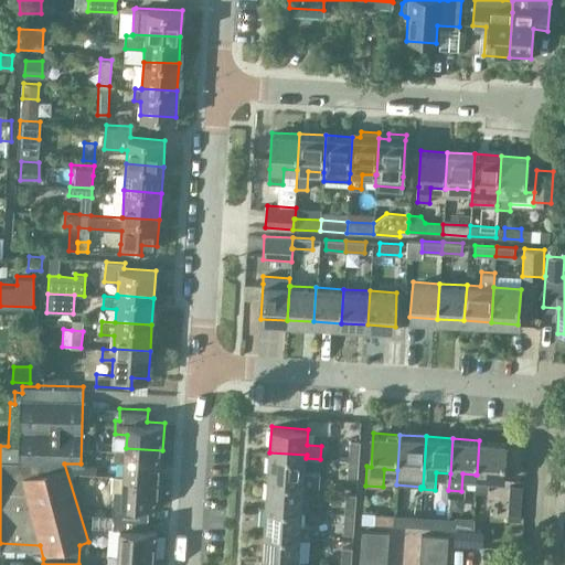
[(350,440),(348,458),(359,459),(361,441),(350,440)]
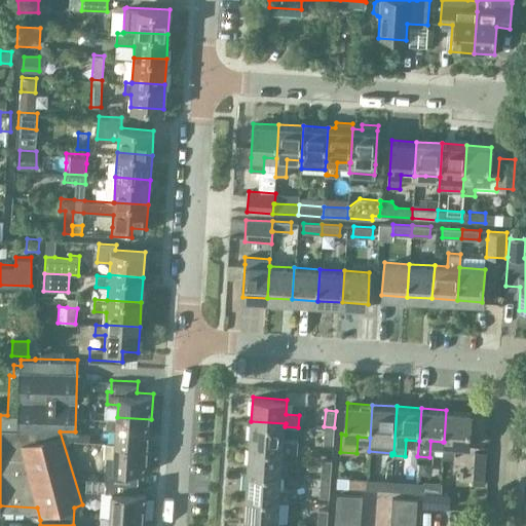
[(471,411),(446,410),(444,442),(443,442),(442,458),(454,459),(455,443),(468,444),(471,411)]
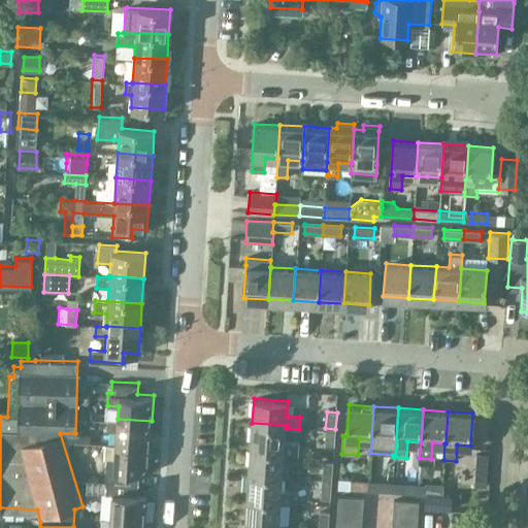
[(150,446),(152,421),(118,419),(107,418),(107,429),(118,430),(117,443),(150,446)]
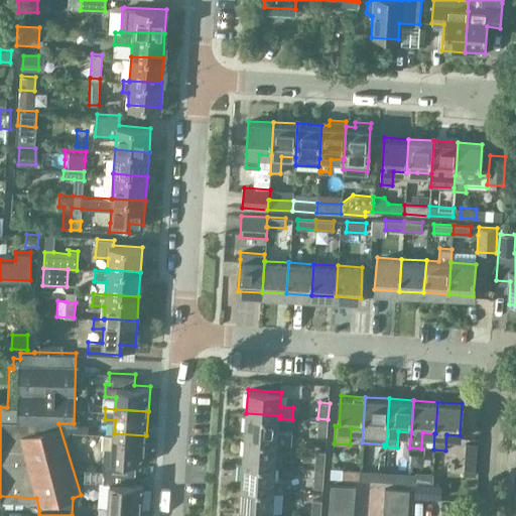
[(246,413),(245,437),(278,439),(278,442),(291,443),(291,440),(292,431),(279,431),(279,418),(280,415),(246,413)]
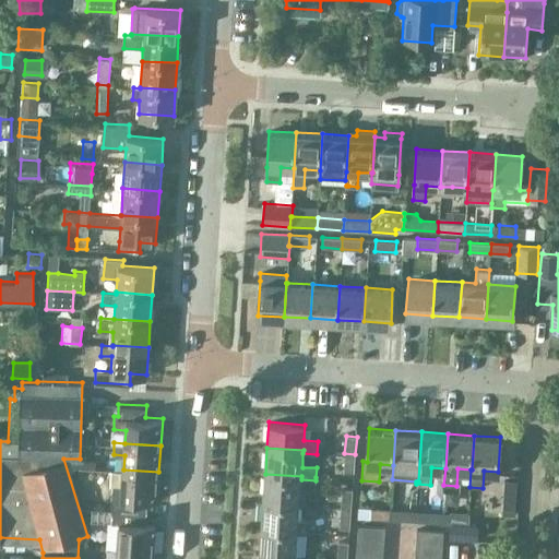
[(354,476),(355,454),(344,453),(343,475),(354,476)]
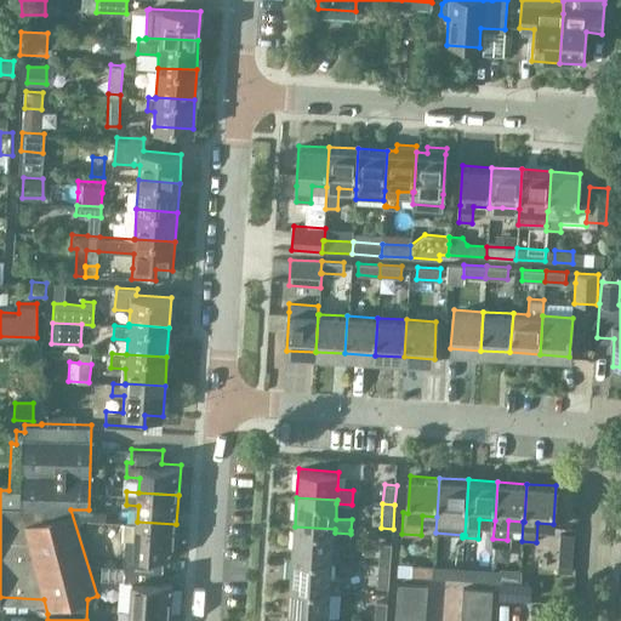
[(175,556),(176,524),(137,522),(135,552),(125,551),(125,565),(154,568),(155,554),(175,556)]
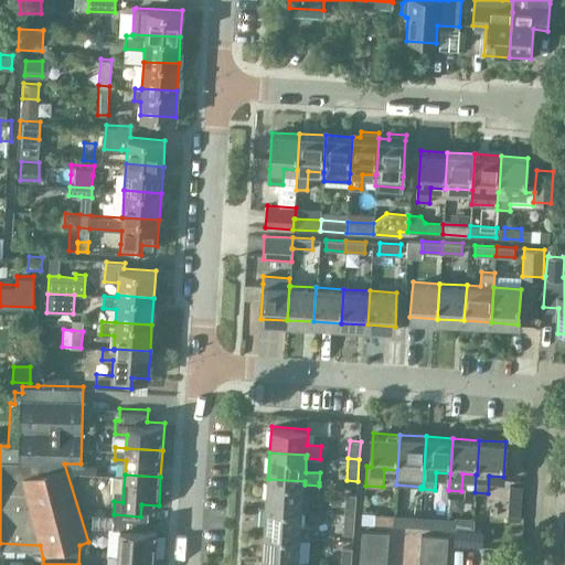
[(268,479),(266,504),(302,508),(305,484),(305,481),(268,479)]
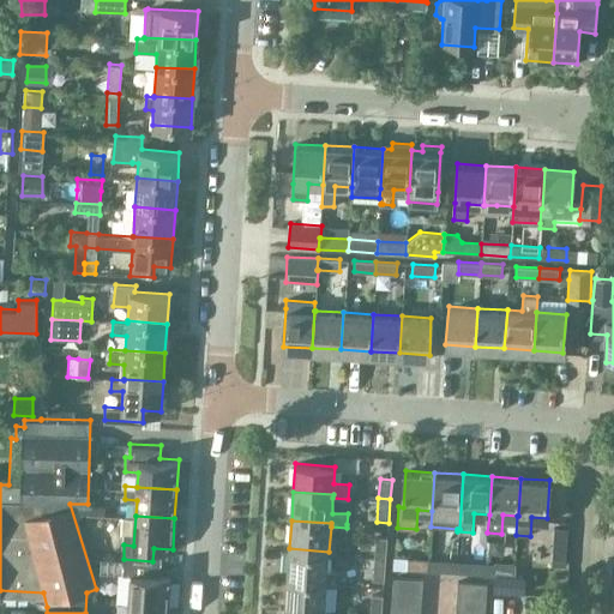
[(567,545),(570,527),(554,525),(553,545),(567,545)]
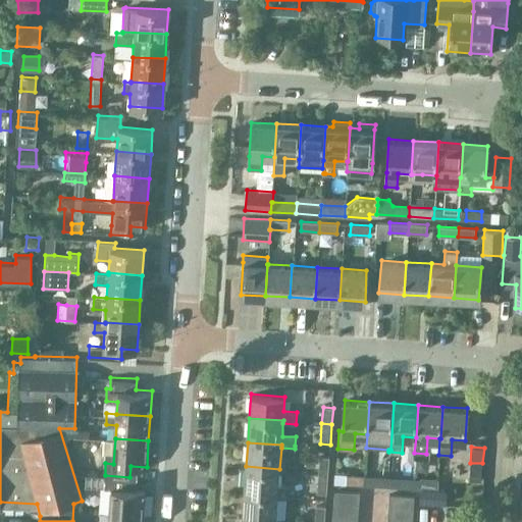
[(319,456),(318,471),(328,472),(329,457),(319,456)]
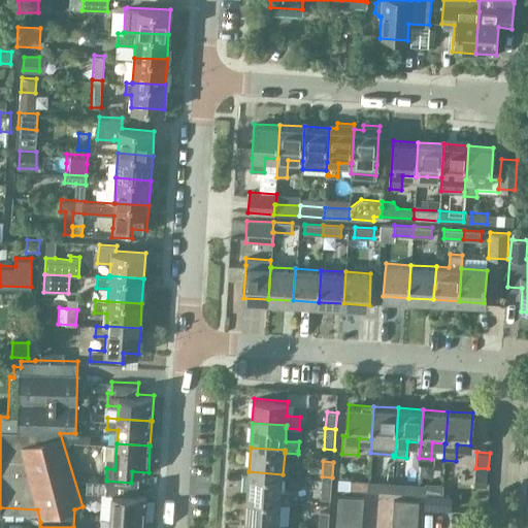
[(319,484),(320,470),(295,469),(294,483),(319,484)]
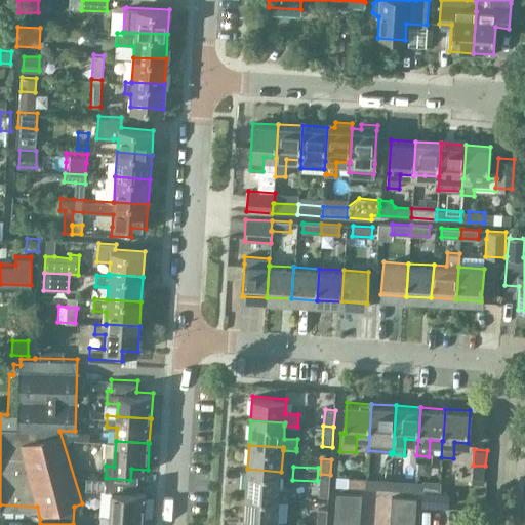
[(246,493),(245,495),(280,498),(286,498),(287,486),(280,486),(281,472),(247,469),(246,493)]
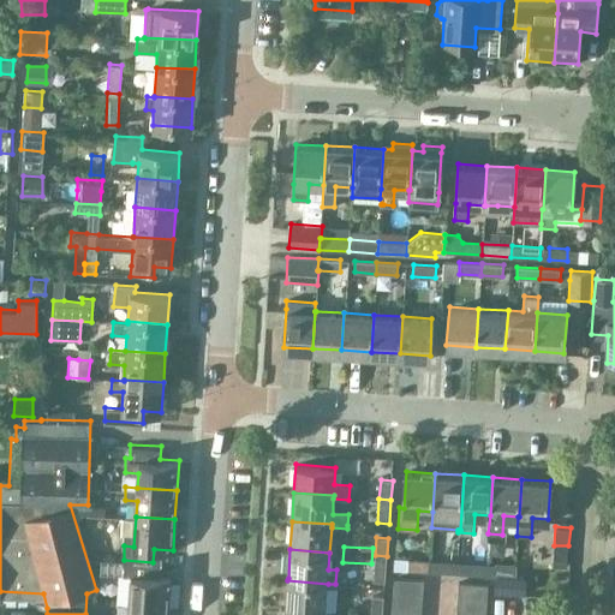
[(384,581),(387,556),(375,555),(372,580),(384,581)]
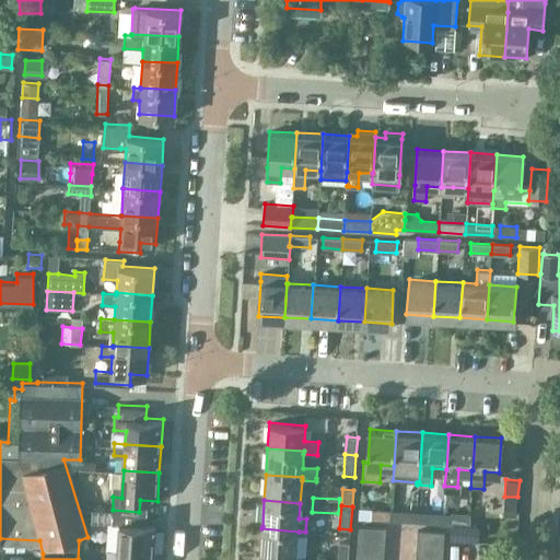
[(391,521),(391,510),(371,509),(370,520),(391,521)]
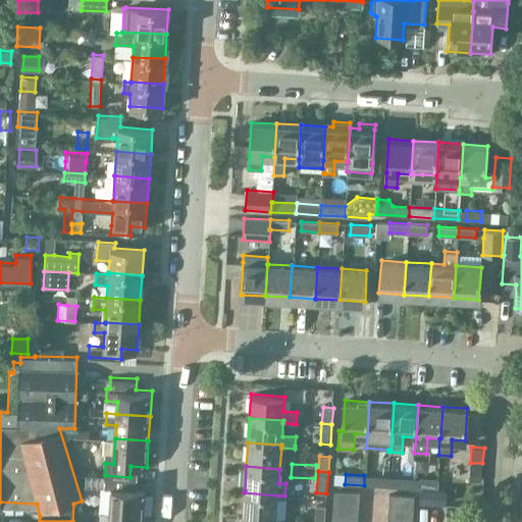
[(128,487),(129,477),(105,475),(104,486),(111,487),(109,512),(144,514),(145,488),(128,487)]
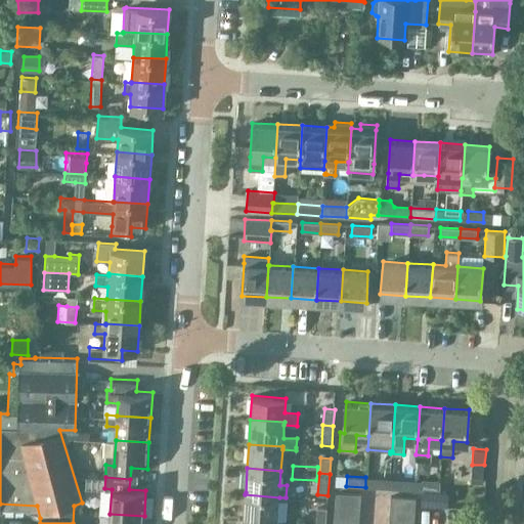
[(390,488),(390,479),(365,477),(365,487),(390,488)]
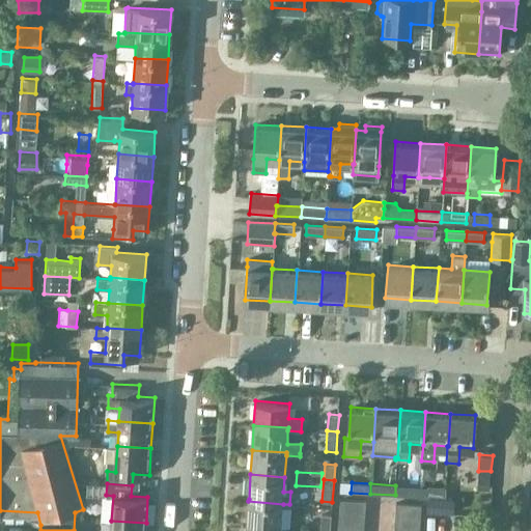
[(420,497),(420,486),(395,485),(395,495),(420,497)]
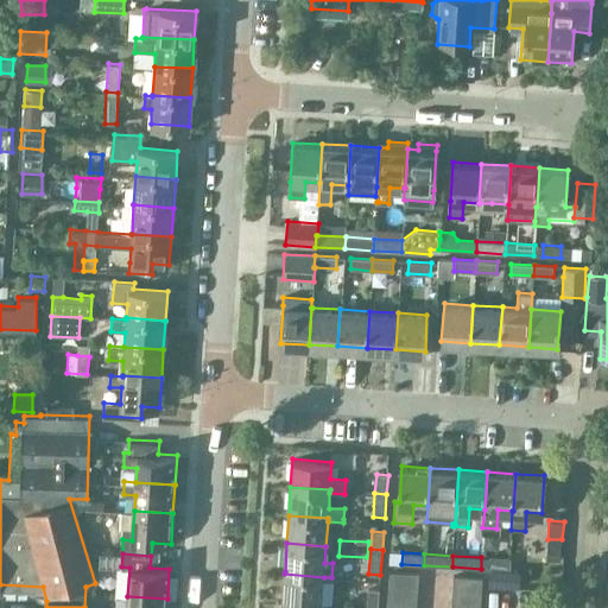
[(510,571),(510,559),(481,557),(481,569),(489,569),(510,571)]
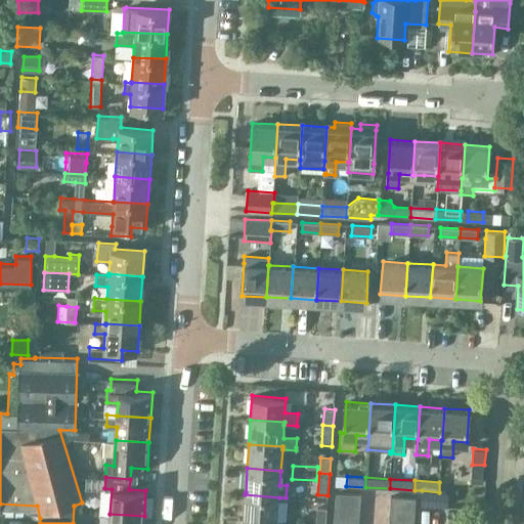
[(465,483),(439,482),(439,492),(446,492),(464,493),(465,483)]
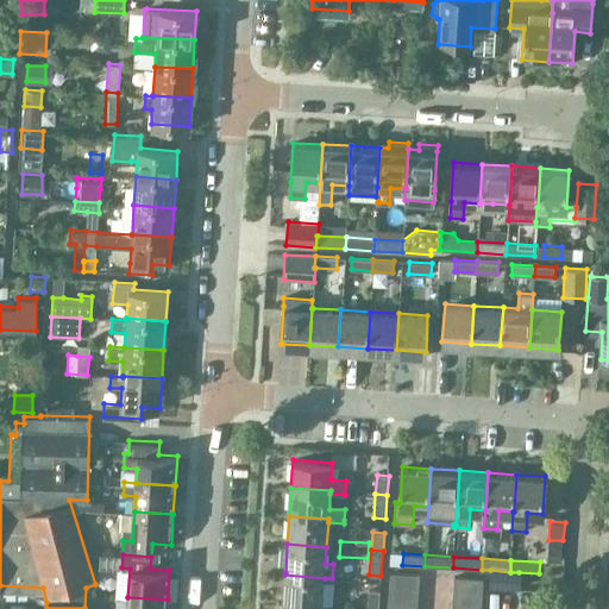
[(489,578),(489,585),(509,586),(510,572),(490,570),(489,578)]
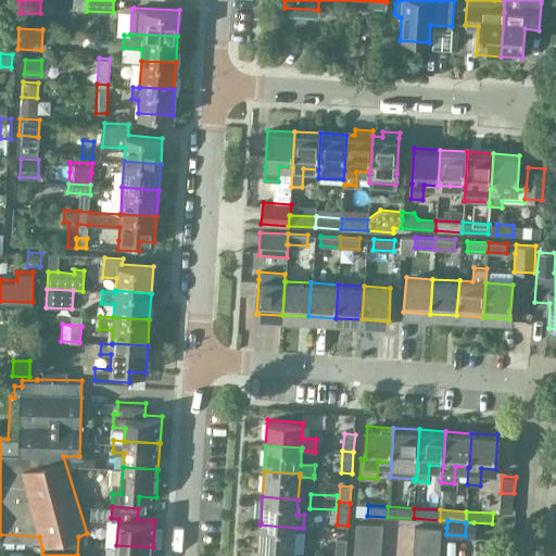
[(357,521),(357,534),(382,536),(383,523),(357,521)]
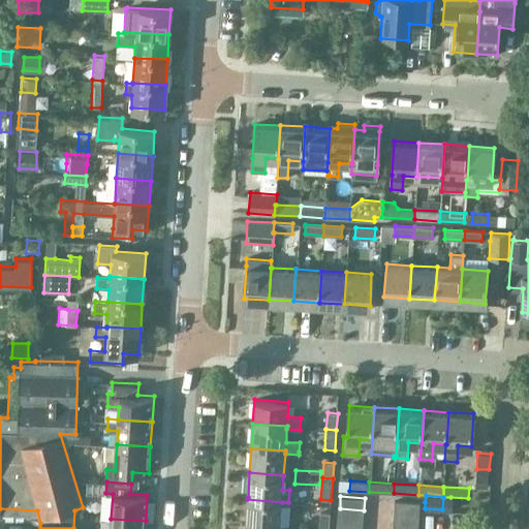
[(443,497),(442,509),(449,510),(450,497),(443,497)]
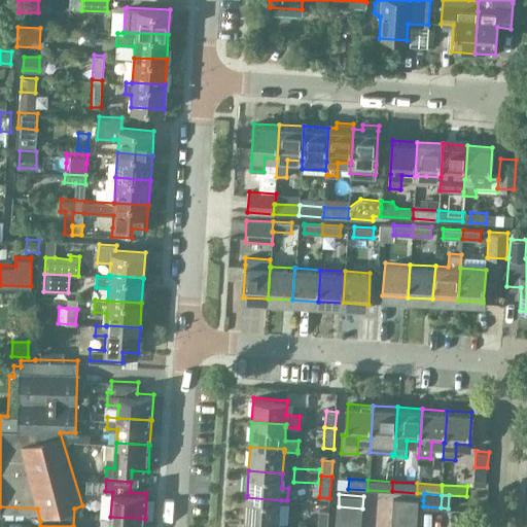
[(279,525),(281,500),(246,497),(245,522),(279,525)]
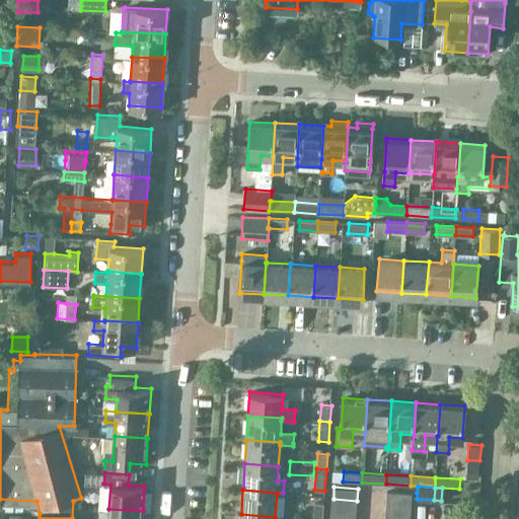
[(388,491),(388,503),(411,504),(412,492),(388,491)]
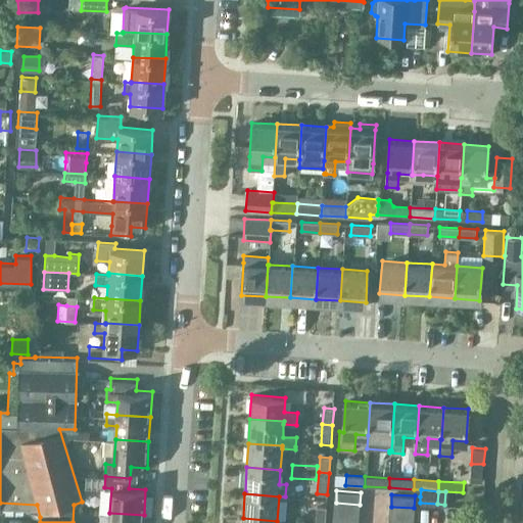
[(359,516),(360,505),(336,503),(335,515),(359,516)]
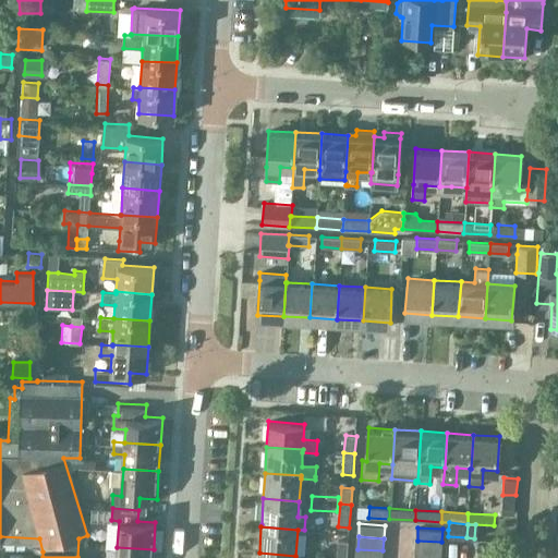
[(338,541),(336,557),(347,557),(349,542),(338,541)]
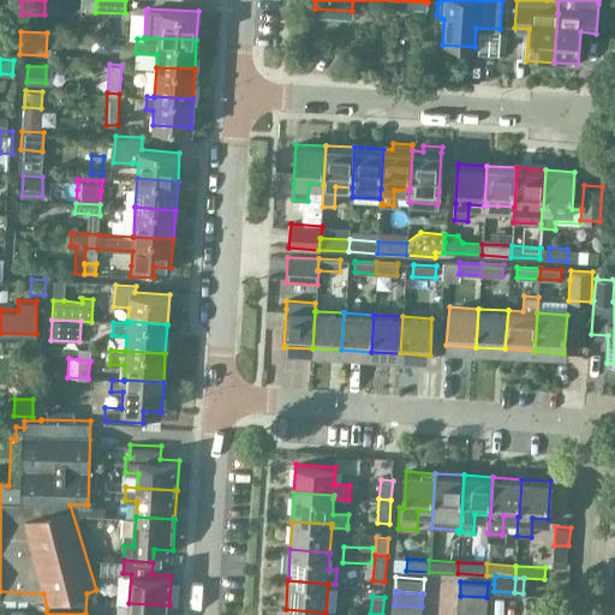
[(487,611),(487,597),(460,596),(459,610),(487,611)]
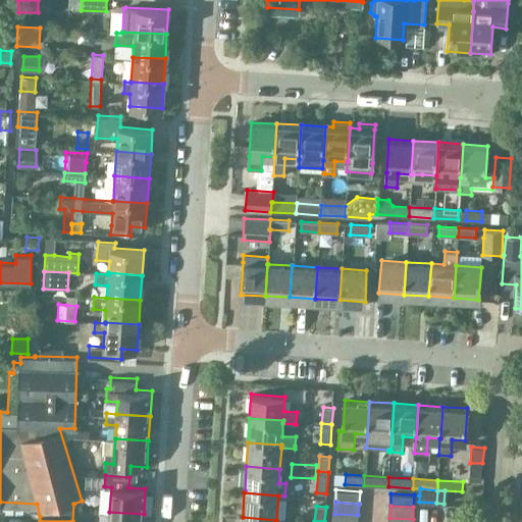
[(143,521),(144,514),(109,512),(108,521),(143,521)]
